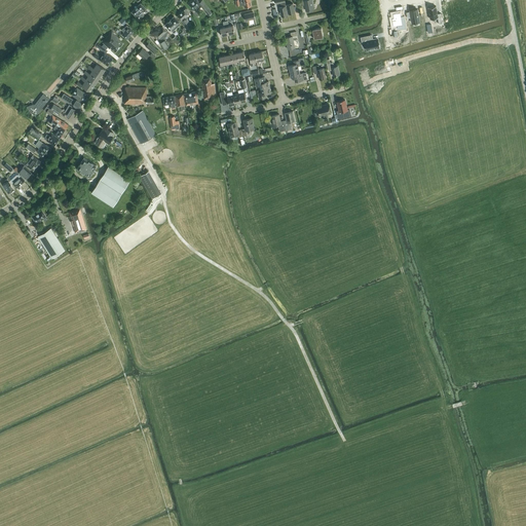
[(197,0),(193,0),(189,4),(192,8),(191,9),(196,15),(198,15),(199,14),(199,12),(196,9),(202,5),(197,0)]
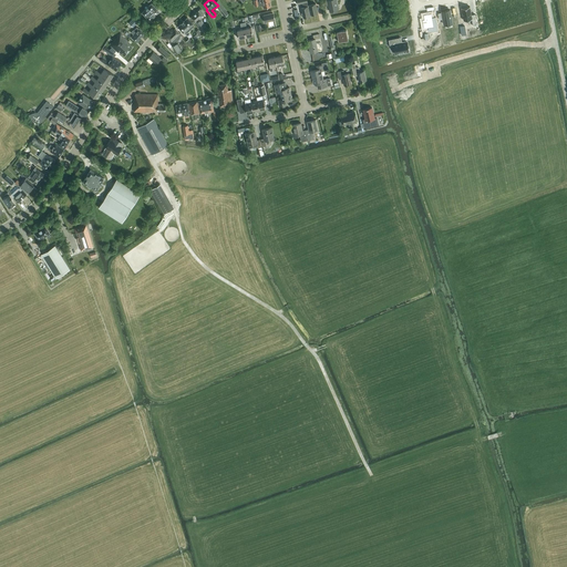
[(330,11),(338,10),(336,0),(328,0),(327,0),(323,0),(325,4),(328,3),(330,11)]
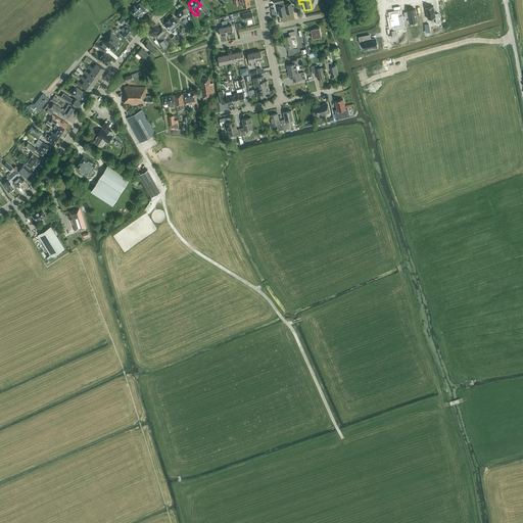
[(467,16),(466,12),(474,11),(471,0),(466,0),(464,1),(465,8),(461,9),(463,17),(467,16)]
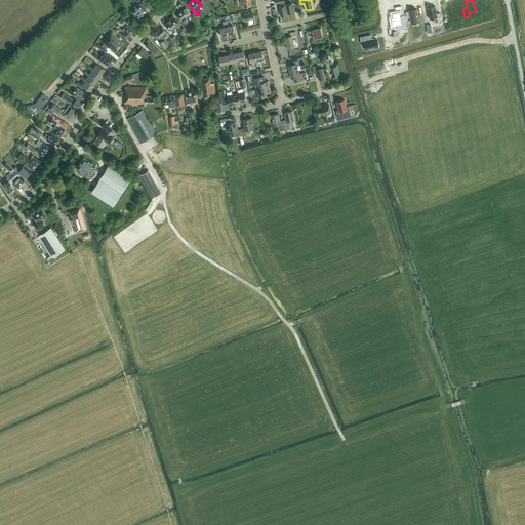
[(493,8),(491,0),(483,0),(484,4),(480,5),(481,15),(486,14),(485,9),(493,8)]
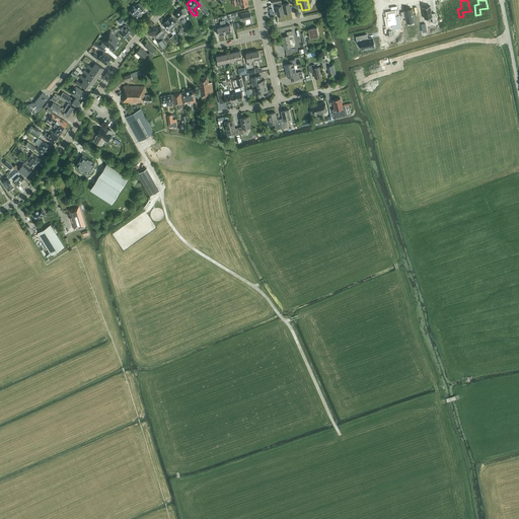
[(137,18),(146,10),(139,3),(130,11),(137,18)]
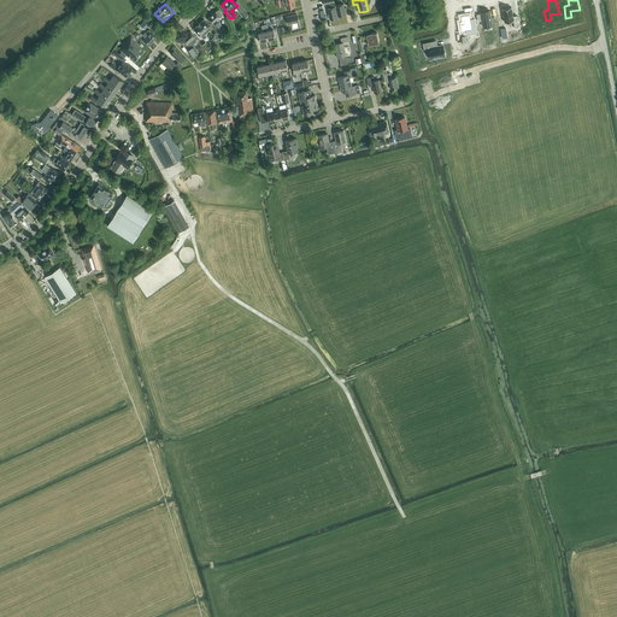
[(338,16),(346,15),(344,4),(335,5),(338,16)]
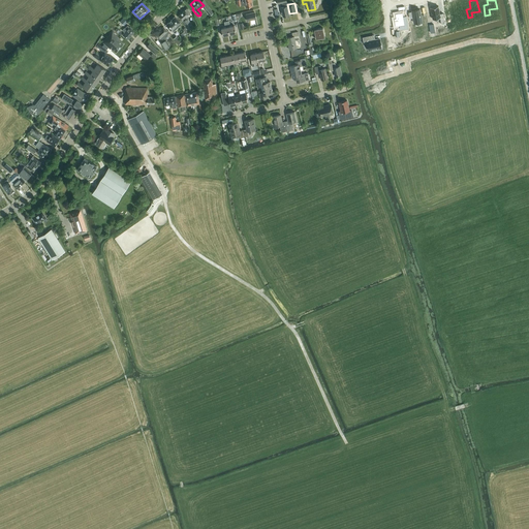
[(287,5),(281,7),(283,17),(289,14),(287,5)]
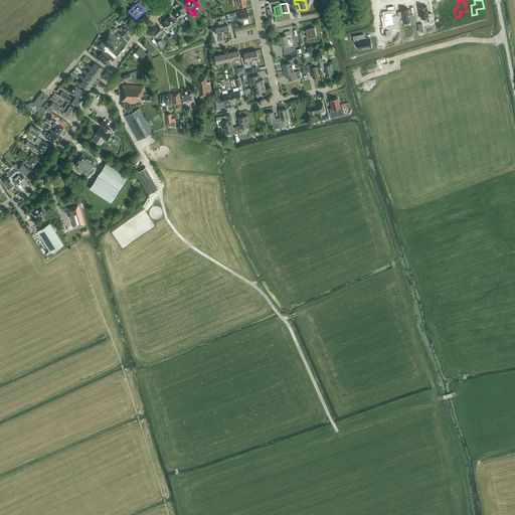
[(426,5),(419,7),(421,18),(428,17),(430,23),(434,22),(432,12),(427,13),(426,5)]
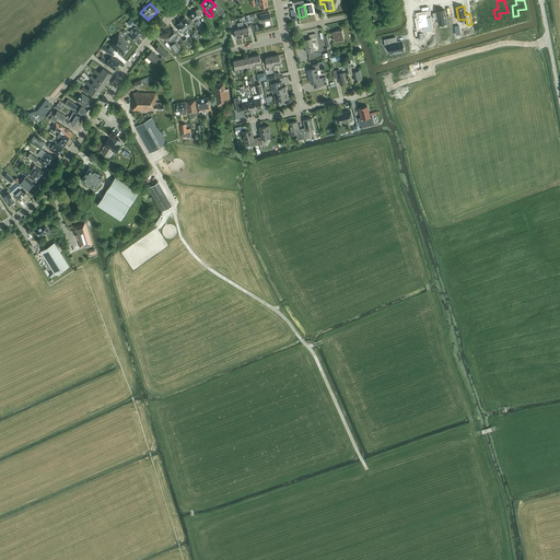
[(198,18),(199,19),(202,15),(201,14),(202,13),(198,9),(196,10),(188,16),(193,22),(198,18)]
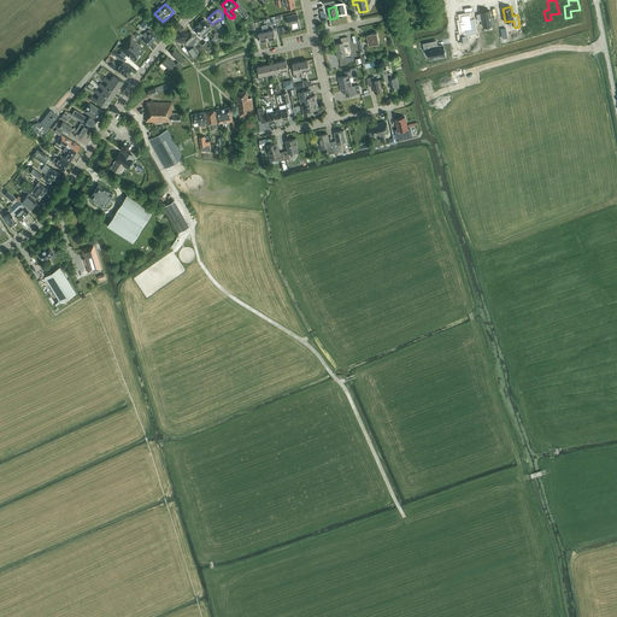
[(483,27),(493,24),(491,11),(481,12),(481,13),(477,13),(479,21),(482,19),(483,27)]
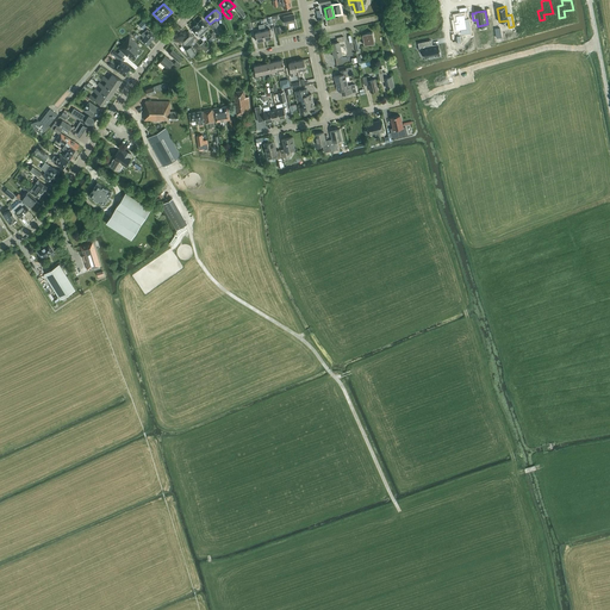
[(285,24),(296,22),(293,14),(284,16),(285,24)]
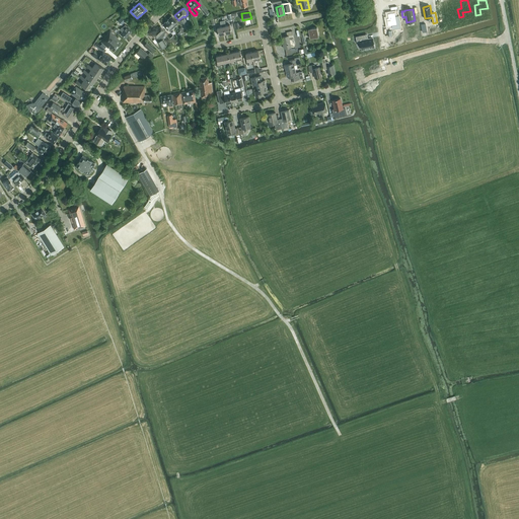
[(395,15),(394,12),(387,13),(388,17),(386,17),(387,25),(389,25),(394,24),(395,28),(401,27),(400,23),(399,21),(398,15),(395,15)]
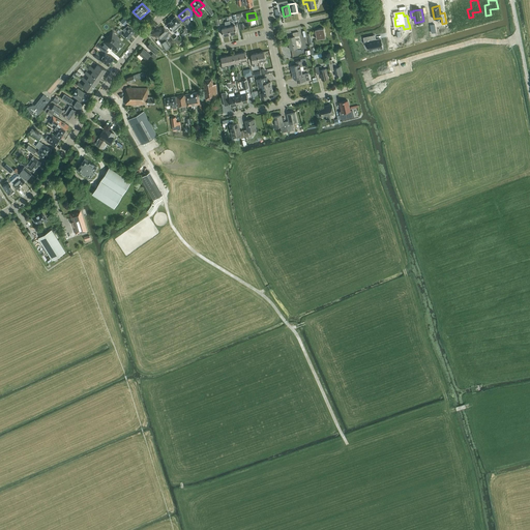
[(120,22),(124,25),(129,20),(125,16),(120,22)]
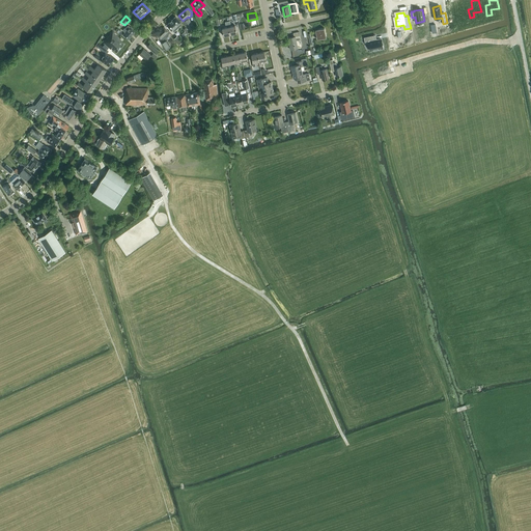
[(174,32),(183,24),(180,22),(175,17),(166,25),(171,30),(172,30),(174,32)]
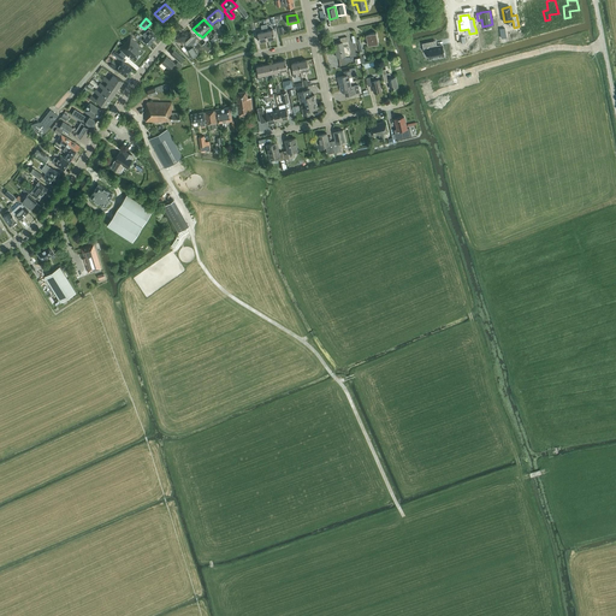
[(226,31),(219,21),(218,19),(212,24),(220,35),(226,31)]
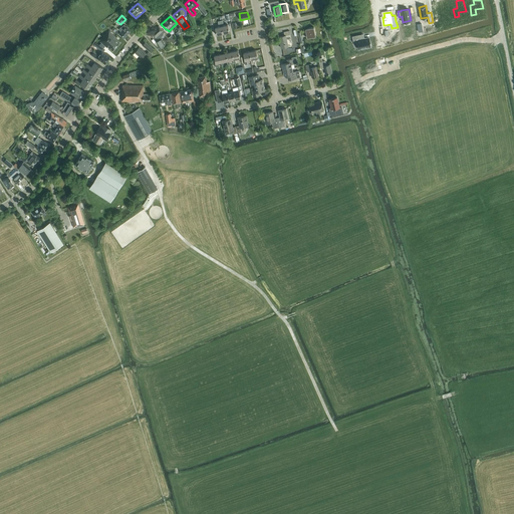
[(223,20),(220,21),(223,33),(229,32),(228,24),(223,25),(223,24),(223,23),(223,20)]
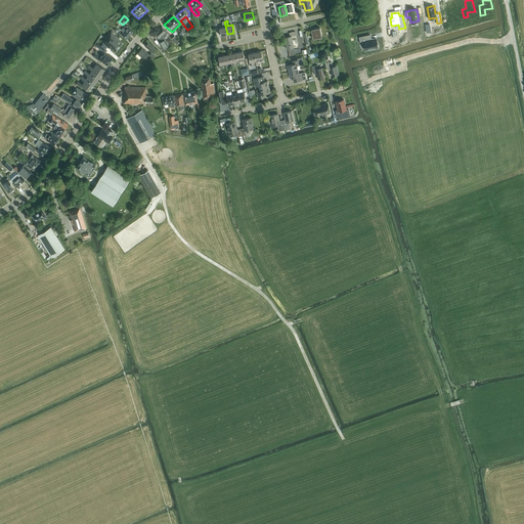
[(227,34),(224,22),(222,22),(223,26),(223,25),(224,27),(219,28),(221,36),(227,34)]
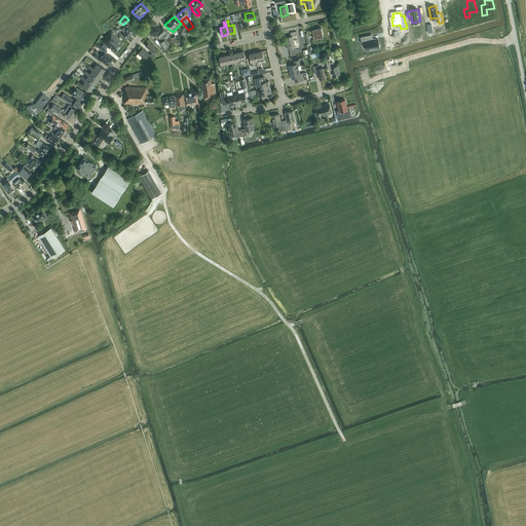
[(126,39),(135,31),(129,27),(127,25),(123,29),(121,30),(124,32),(122,35),(126,39)]
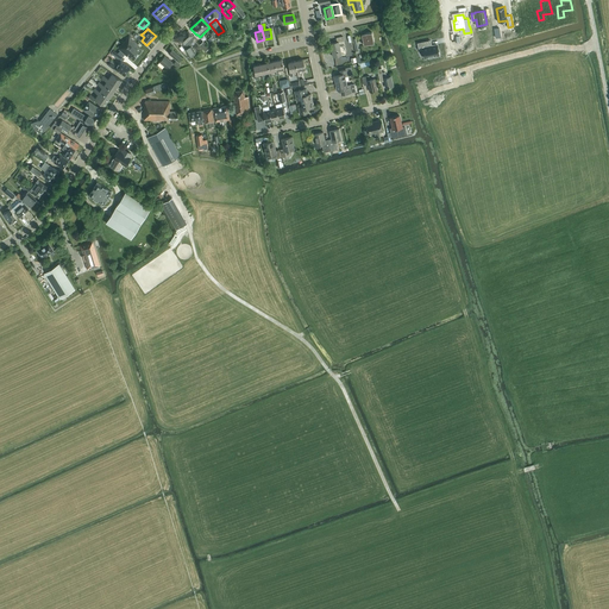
[(190,43),(195,37),(194,35),(193,36),(188,31),(179,39),(184,44),(188,48),(186,50),(190,56),(195,52),(192,46),(193,45),(190,43)]
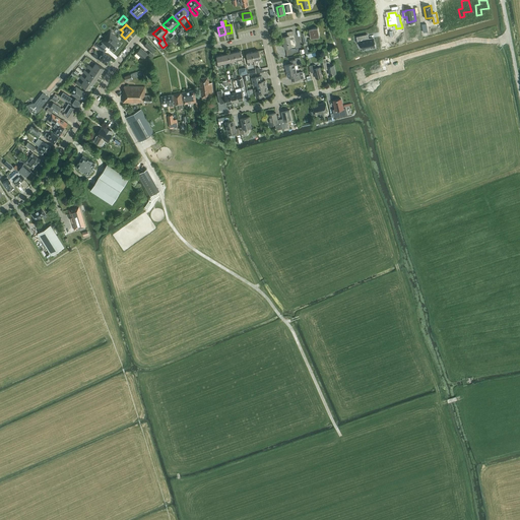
[(311,39),(320,37),(318,27),(311,28),(309,33),(311,39)]
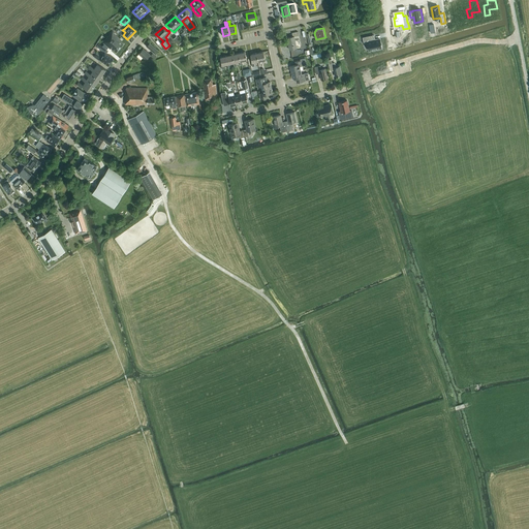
[(116,53),(124,43),(119,39),(120,38),(113,32),(103,42),(111,49),(112,48),(116,53)]
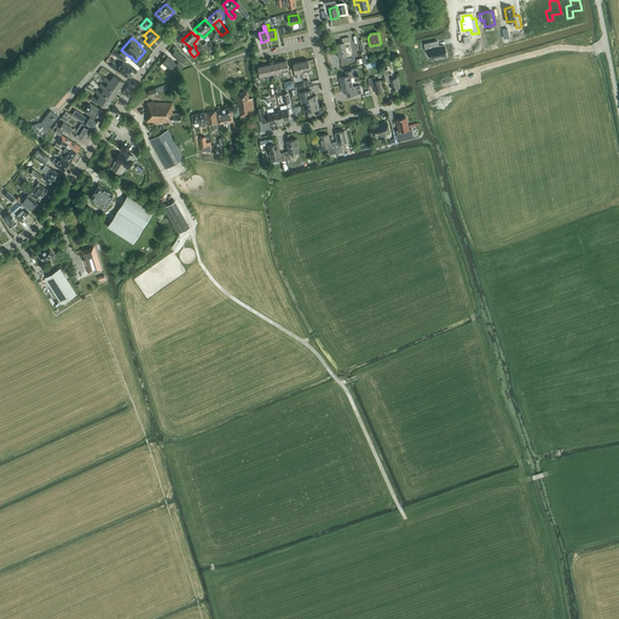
[(345,42),(350,41),(348,38),(342,39),(343,42),(336,45),(339,58),(347,56),(345,42)]
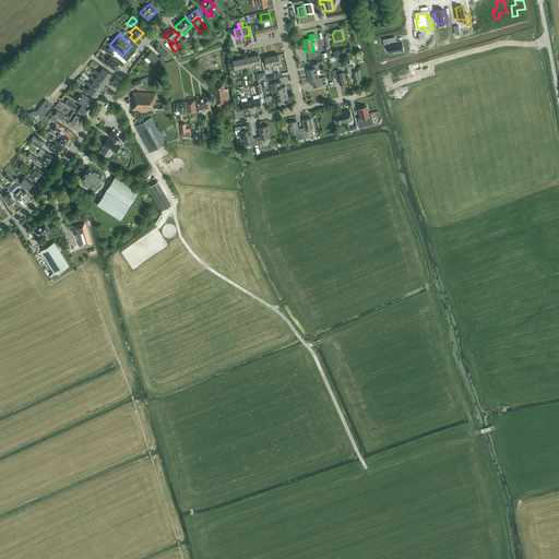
[(189,47),(192,44),(187,37),(183,40),(189,47)]
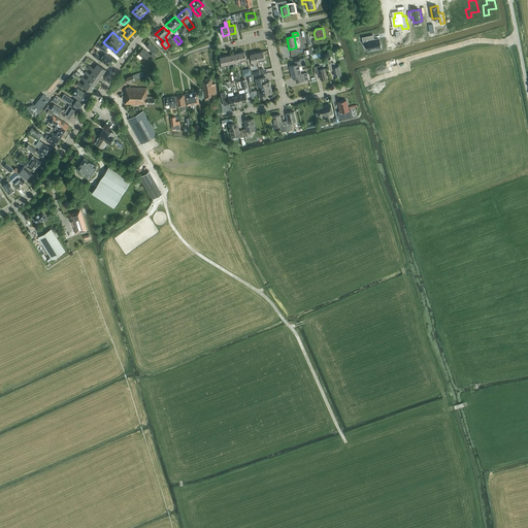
[(370,35),(362,37),(363,42),(366,41),(368,50),(377,48),(382,48),(381,44),(380,44),(378,38),(371,40),(370,35)]
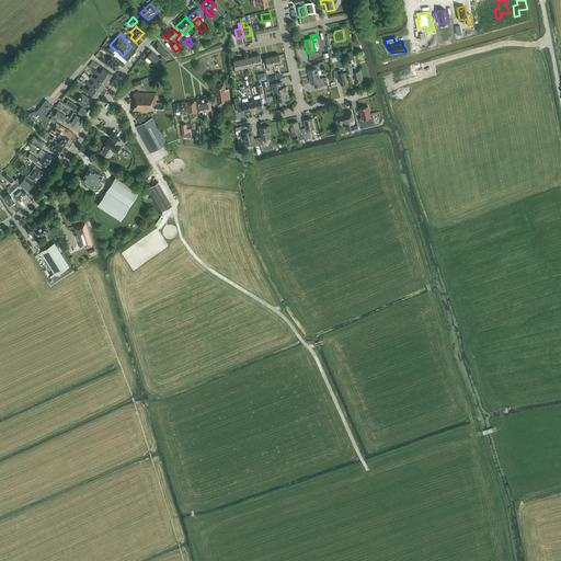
[(164,57),(168,53),(159,45),(156,49),(164,57)]
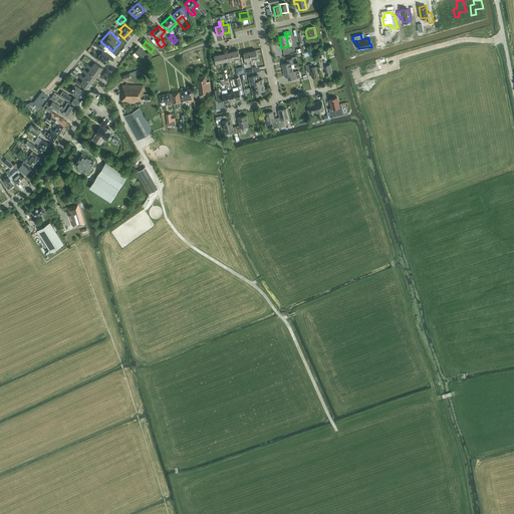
[(146,52),(140,47),(135,52),(134,54),(138,57),(139,55),(142,58),(146,52)]
